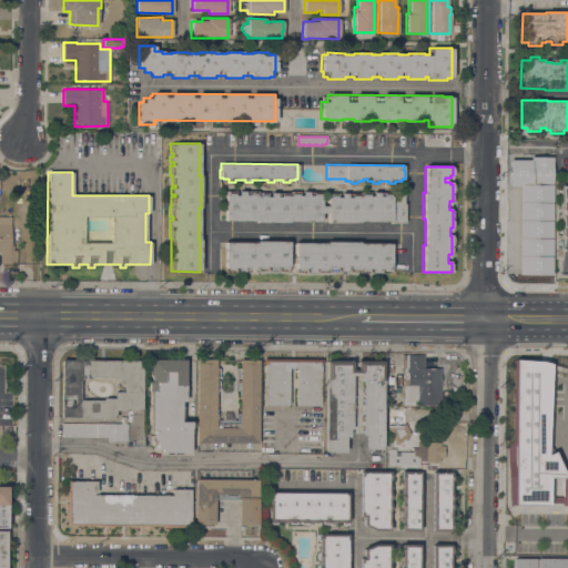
[(359,222),(359,223),(326,222),(326,212),(321,212),(321,221),(288,221),(288,222),(256,222),(256,221),(224,220),(225,191),(235,191),(235,194),(237,194),(237,191),(244,191),(244,195),(246,195),(246,190),(257,191),(257,192),(266,192),(266,196),(269,196),(270,193),(276,193),(275,196),(277,196),(277,192),(288,193),(288,191),(298,191),(298,195),(301,195),(301,191),(307,192),(307,195),(311,195),(311,192),(321,192),(321,205),(327,205),(327,193),(337,193),(337,196),(340,198),(340,193),(346,193),(346,198),(350,198),(350,193),(358,193),(358,192),(369,192),(369,195),(372,195),(372,192),(378,192),(378,196),(381,196),(381,192),(391,192),(391,201),(398,201),(398,194),(403,194),(403,203),(405,203),(405,223),(359,222)]
